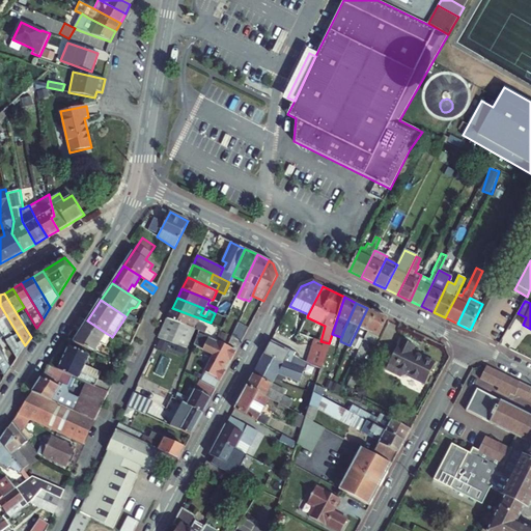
[(0,330),(9,346),(17,358),(25,345),(18,334),(12,336),(8,328),(12,326),(0,305),(0,330)]
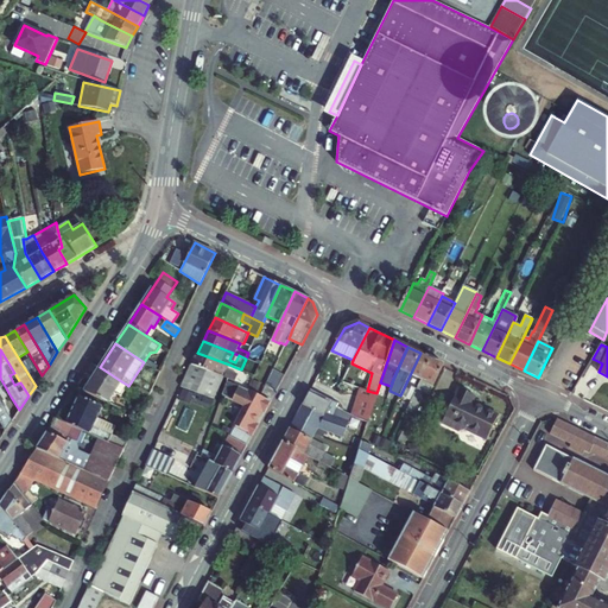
[(229,365),(197,353),(192,365),(223,377),(235,381),(241,369),(238,368),(235,374),(227,371),(229,365)]
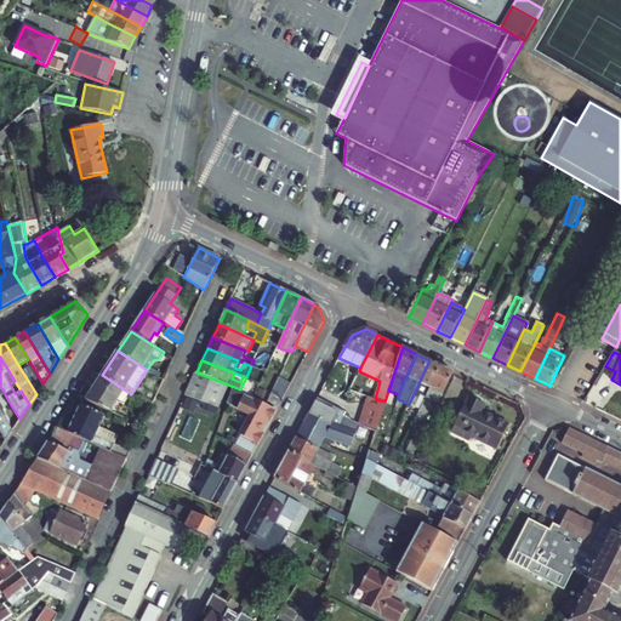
[(429,360),(409,404),(420,409),(442,366),(429,360)]
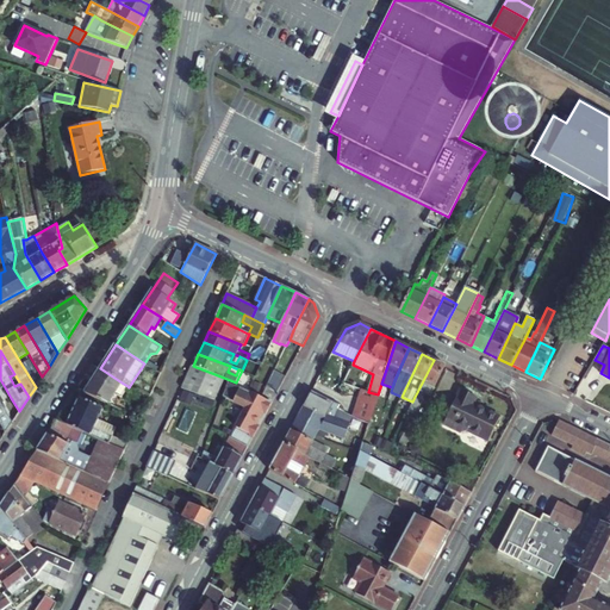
[(430,397),(446,366),(434,360),(412,402),(408,411),(412,414),(417,405),(419,406),(425,393),(430,397)]
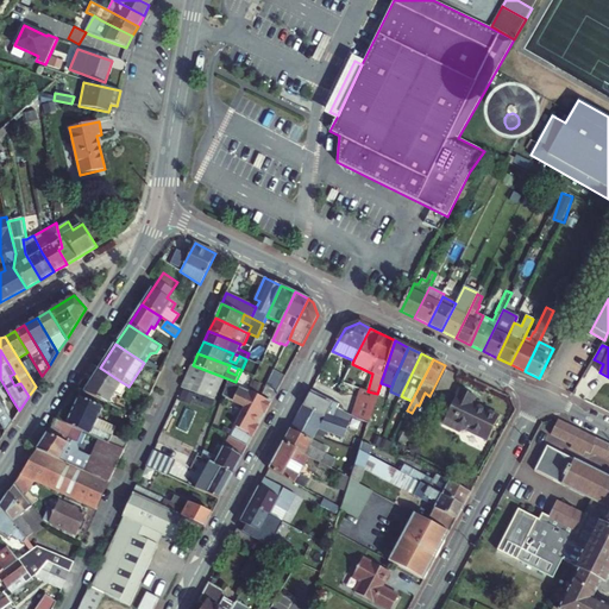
[(214,400),(224,377),(193,365),(182,388),(214,400)]
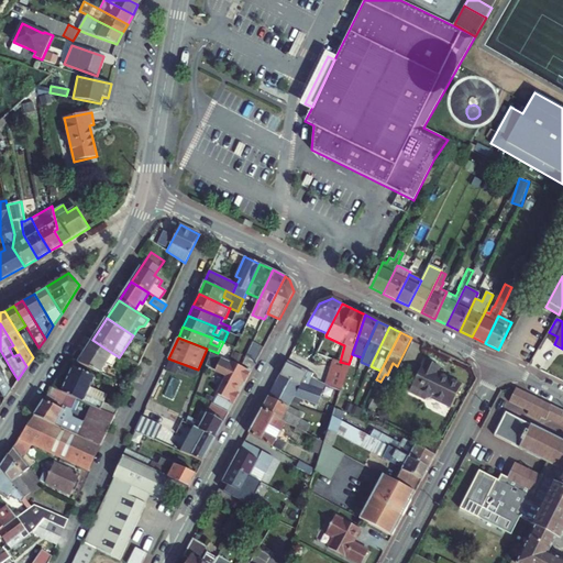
[(92,340),(78,362),(99,373),(106,363),(111,367),(118,356),(112,353),(92,340)]
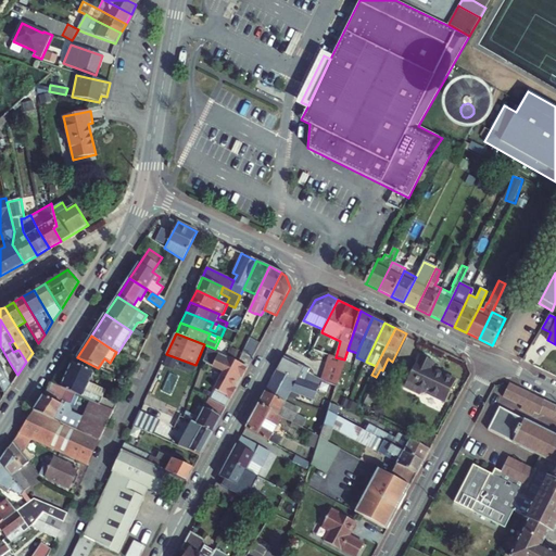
[(253,358),(261,344),(250,338),(242,353),(253,358)]
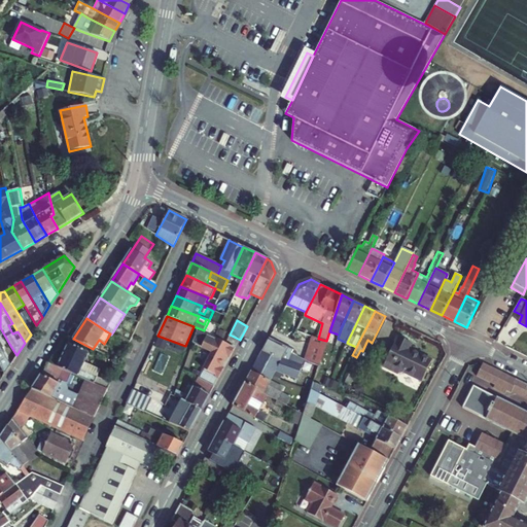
[(9,344),(0,327),(0,343),(3,348),(9,344)]
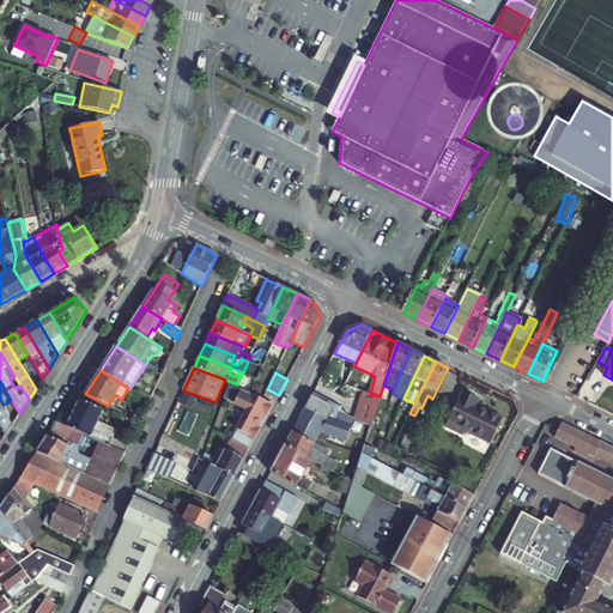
[(273,405),(229,384),(224,398),(244,407),(246,414),(237,430),(255,439),(260,430),(255,428),(263,413),(268,416),(273,405)]
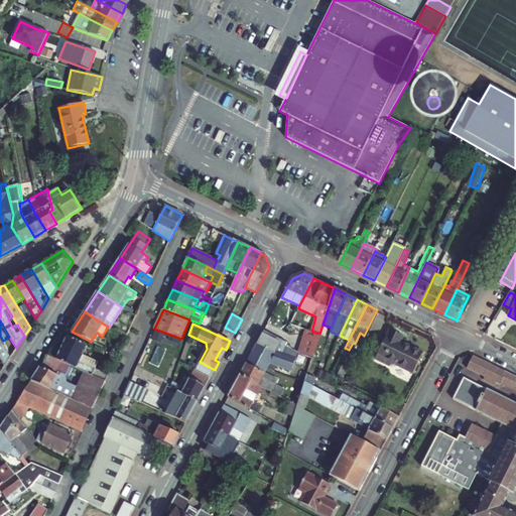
[(298,353),(312,358),(319,334),(311,332),(305,330),(298,353)]
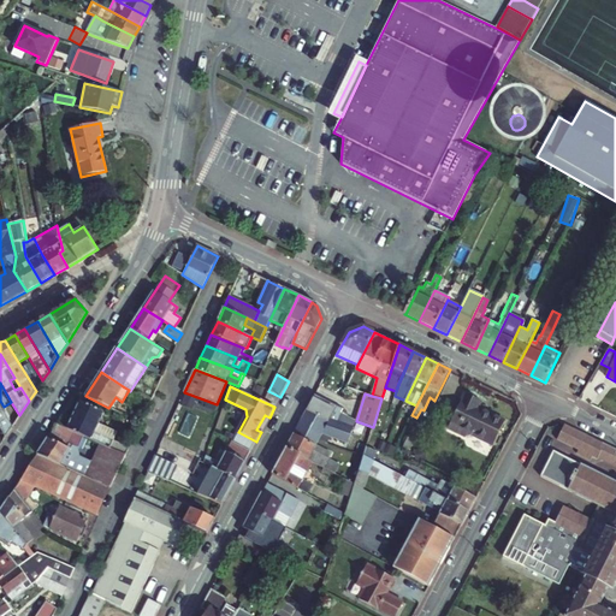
[(481,402),(465,394),(448,430),(466,438),(472,436),(493,446),(505,421),(478,408),(481,402)]
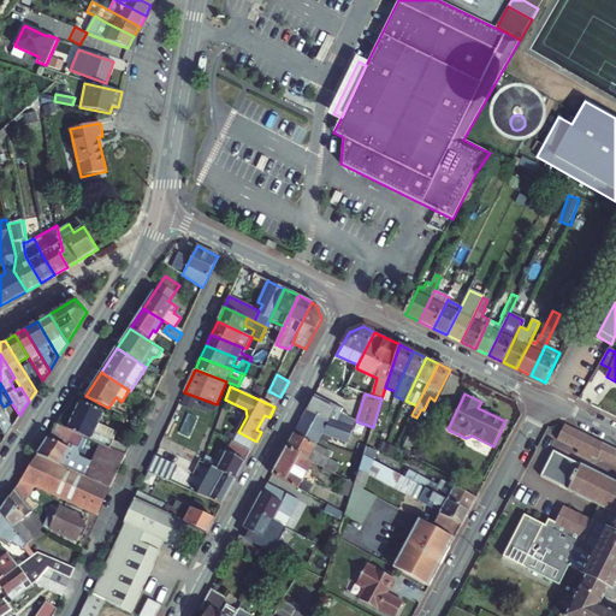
[(315,395),(286,448),(313,462),(335,474),(339,466),(329,460),(312,451),(315,445),(321,433),(348,443),(356,421),(341,413),(343,409),(315,395)]
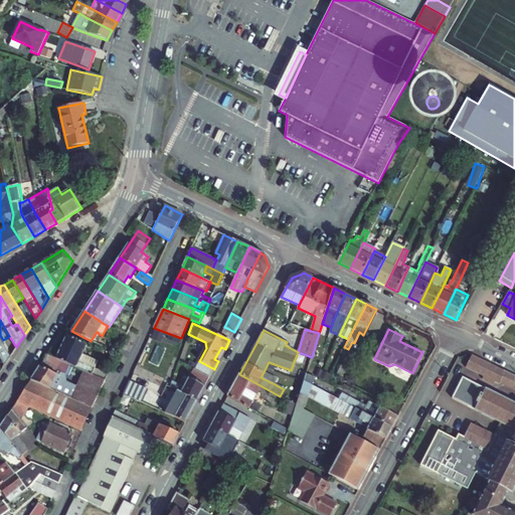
[(87,346),(66,336),(56,358),(69,364),(84,371),(105,381),(108,375),(95,368),(98,362),(82,354),(87,346)]
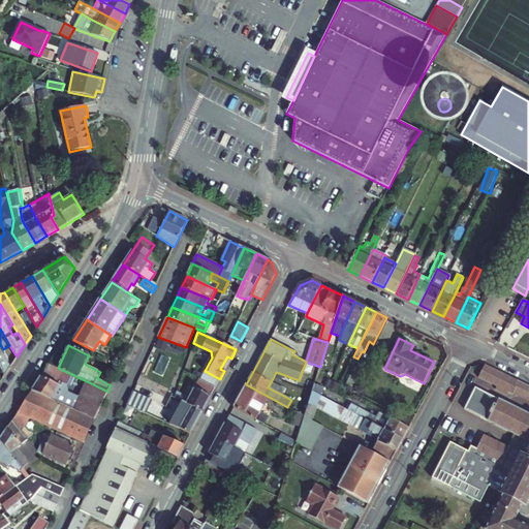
[(0,367),(5,375),(10,366),(0,347),(0,367)]
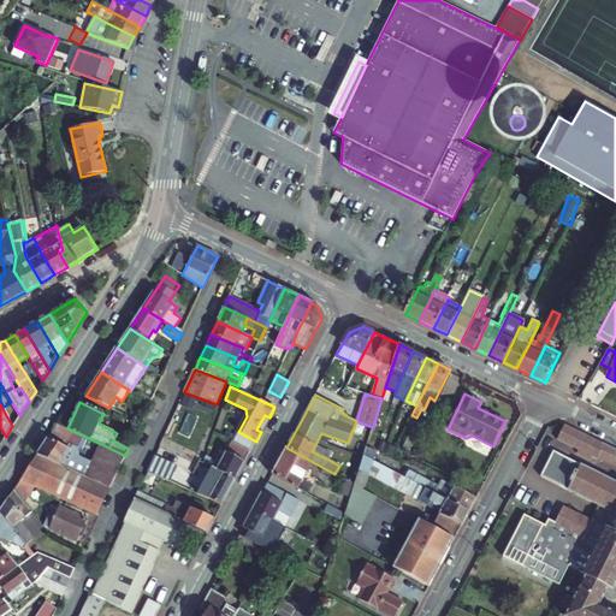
[(67,428),(57,424),(36,456),(40,457),(64,468),(111,490),(125,456),(101,444),(92,463),(80,457),(78,449),(83,436),(67,428)]
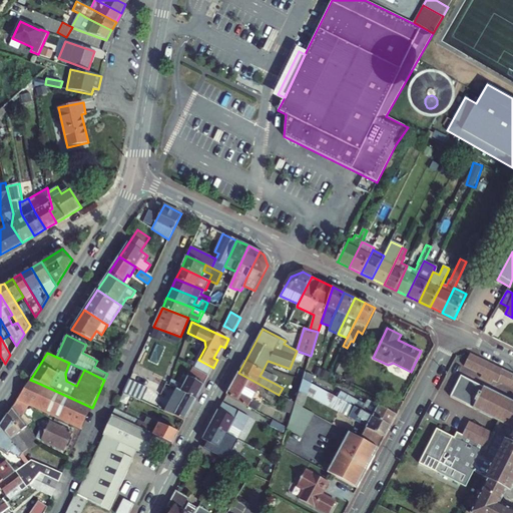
[(512,375),(470,354),(464,366),(481,375),(480,378),(491,384),(493,381),(497,383),(498,381),(512,388),(512,402),(461,376),(450,397),(498,421),(495,427),(492,434),(469,423),(463,436),(457,433),(454,438),(436,430),(419,465),(466,488),(474,471),(478,473),(485,477),(484,478),(488,480),(471,512),(512,512),(512,511),(499,504),(507,489),(510,491),(512,485),(512,375)]
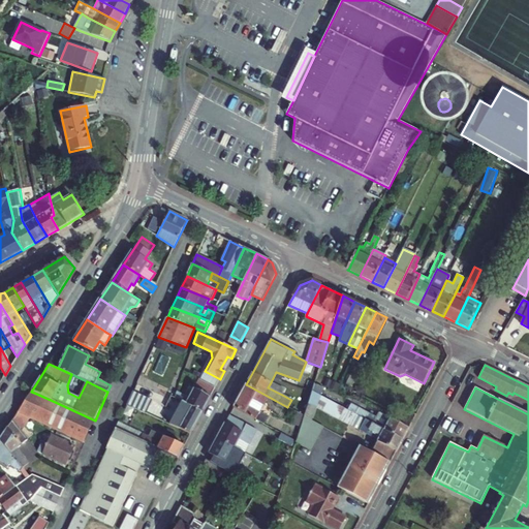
[(350,374),(346,383),(352,386),(356,377),(350,374)]
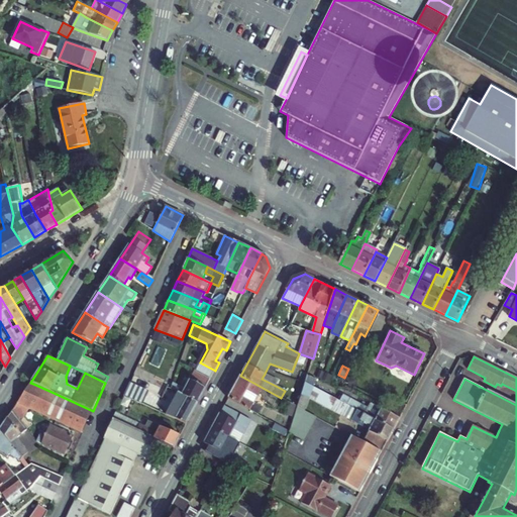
[(321,381),(326,370),(319,368),(316,379),(321,381)]
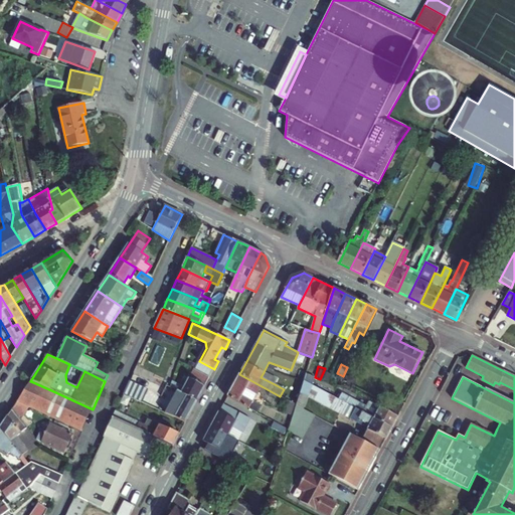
[(171,387),(177,390),(196,401),(209,377),(194,369),(184,387),(182,385),(182,386),(172,381),(171,387)]
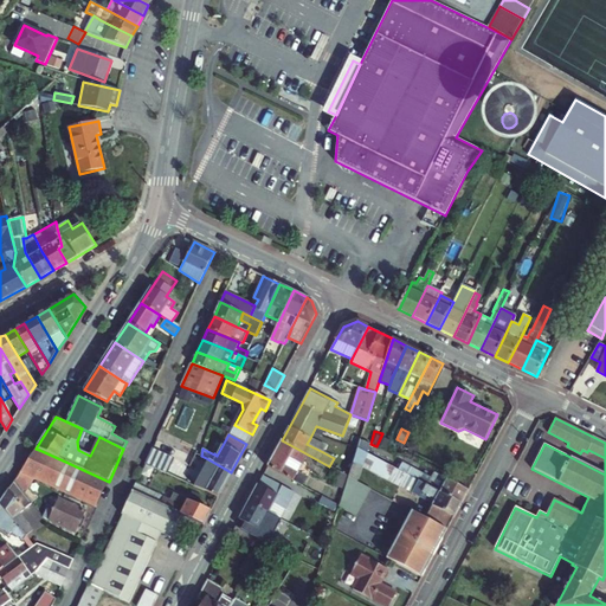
[(310,438),(307,444),(323,452),(326,446),(310,438)]
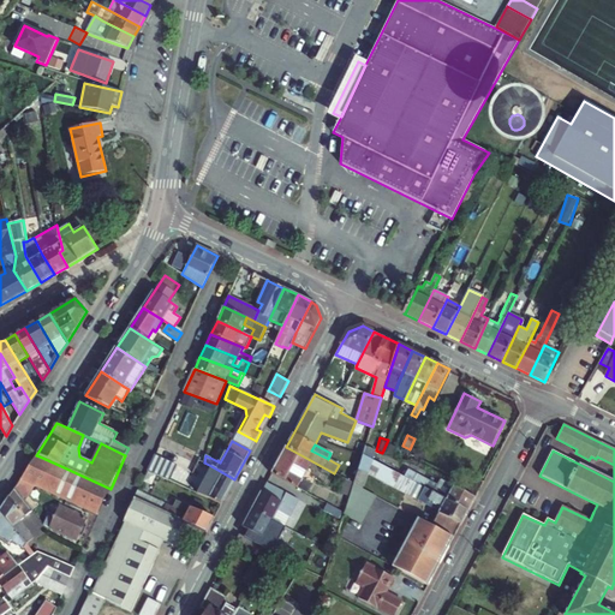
[(394,449),(386,445),(382,452),(390,455),(394,449)]
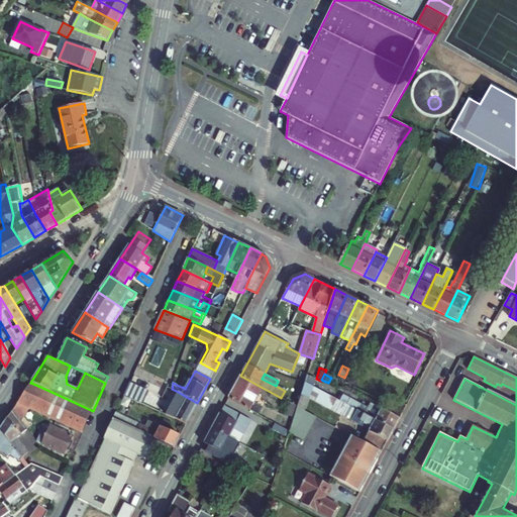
[(313,387),(316,379),(315,379),(307,375),(305,382),(313,387)]
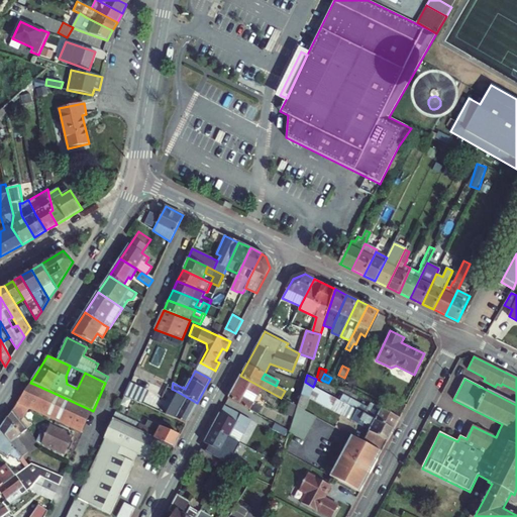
[(240,376),(228,398),(259,414),(263,407),(253,403),(263,388),(240,376)]
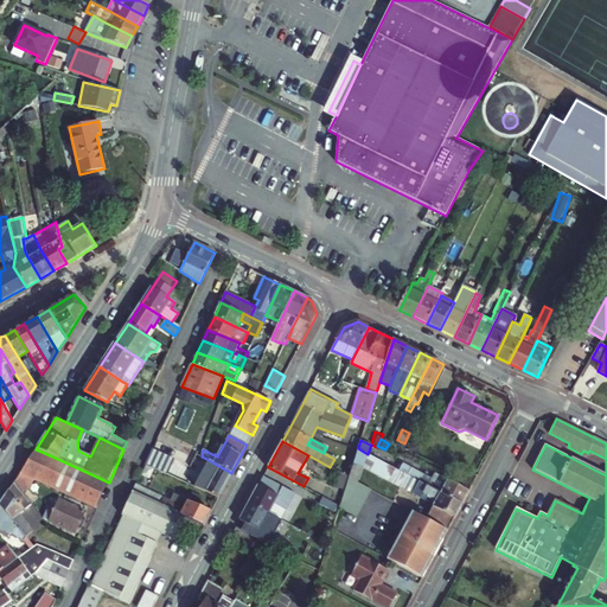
[(351,447),(340,473),(343,474),(350,478),(353,464),(358,451),(351,447)]
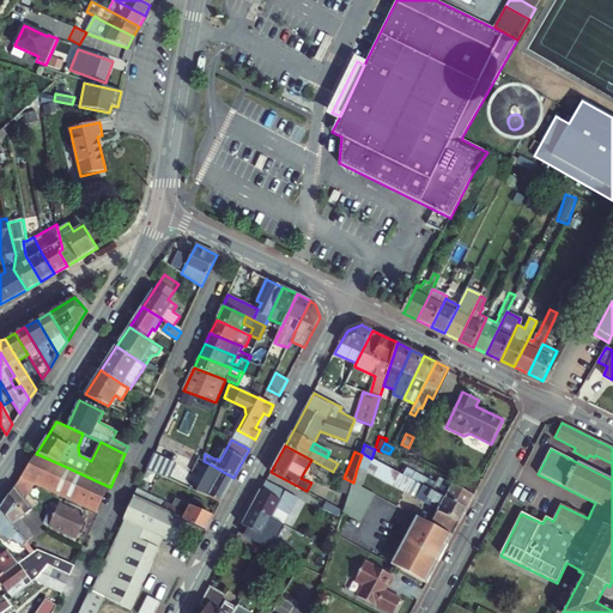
[(430,525),(453,536),(467,510),(404,475),(371,459),(362,453),(362,455),(357,468),(366,472),(438,510),(430,525)]
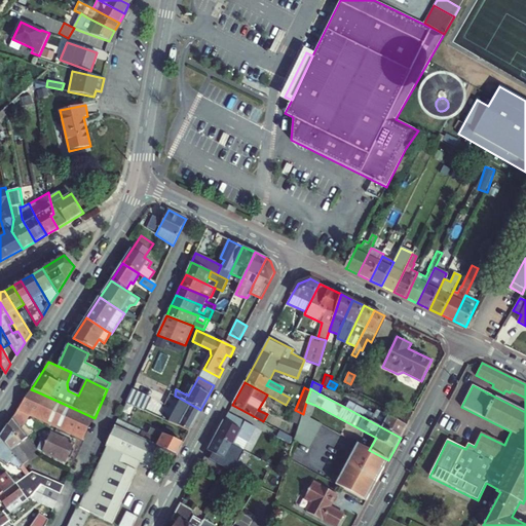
[(34,390),(31,389),(17,410),(29,416),(35,418),(41,405),(47,408),(50,409),(54,400),(34,390)]
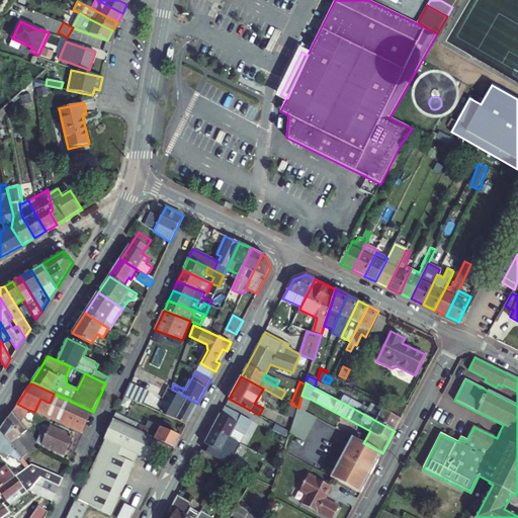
[(149,392),(130,383),(124,396),(143,405),(149,392)]
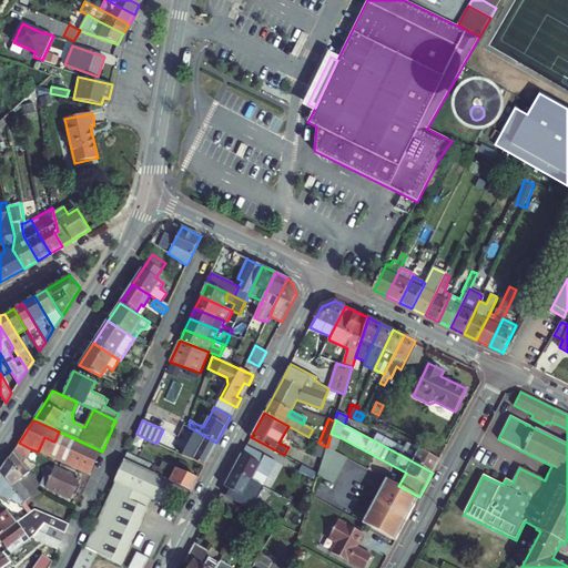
[(204,466),(216,443),(195,430),(183,455),(204,466)]
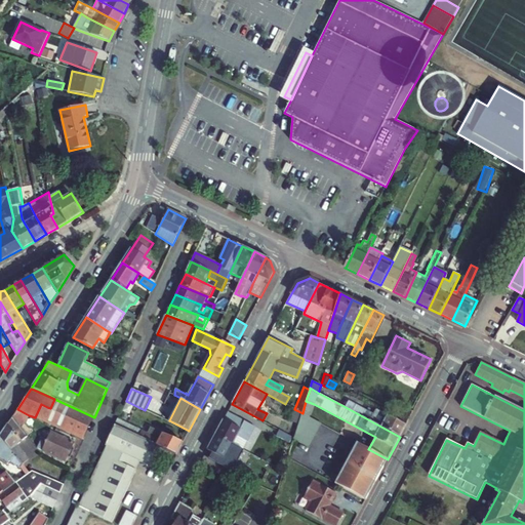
[(41,404),(35,417),(84,440),(94,417),(54,399),(50,408),(47,407),(41,404)]
